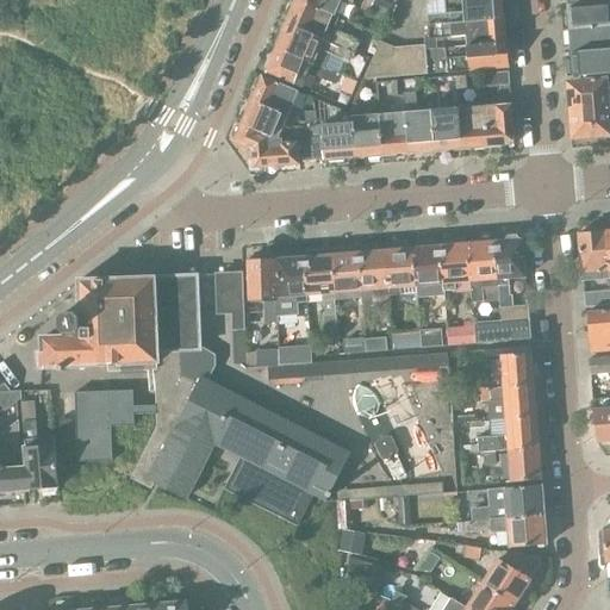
[(334,16),(297,0),(296,2),(292,5),(288,10),(292,14),(287,25),(354,53),(359,42),(332,31),(338,18),(335,16),(334,16)]
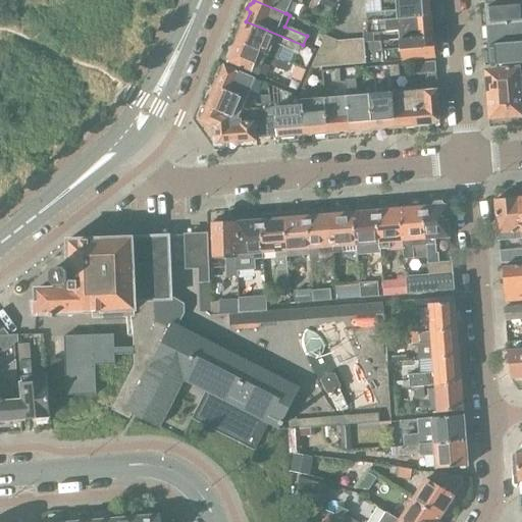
[(254,0),(285,13),(286,13),(292,0),(295,0),(311,6),(313,0),(254,0)]
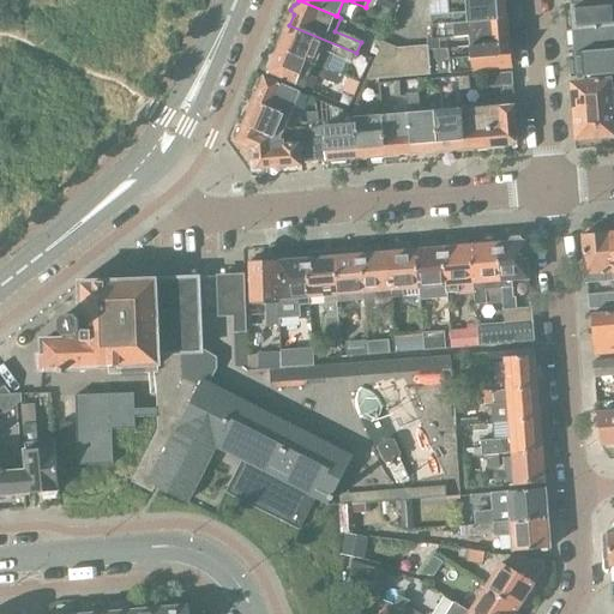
[(392,4),(384,0),(377,0),(372,11),(392,19),(398,6),(392,4)]
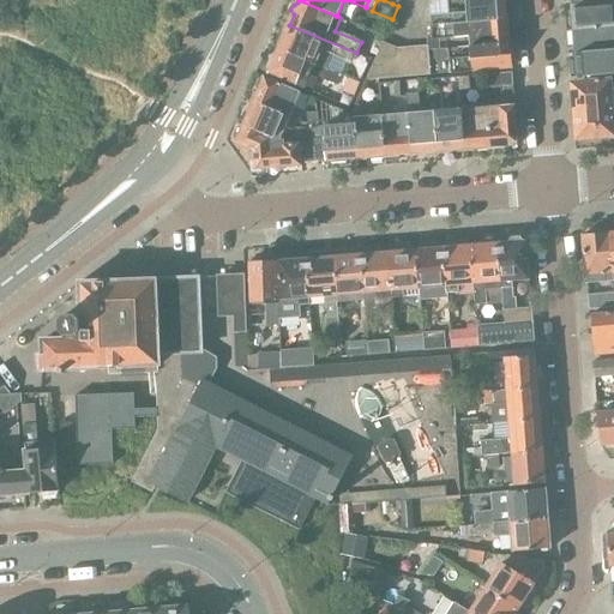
[(505,0),(465,0),(468,16),(453,17),(439,18),(440,28),(507,22),(505,0)]
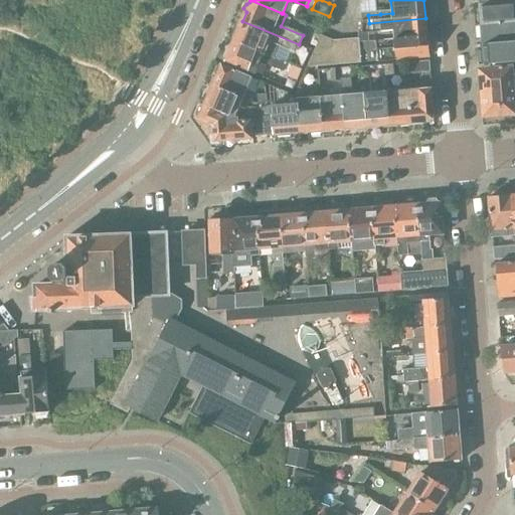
[(482,23),(483,25),(514,22),(514,2),(481,5),(482,12),(479,14),(480,21),(482,23)]
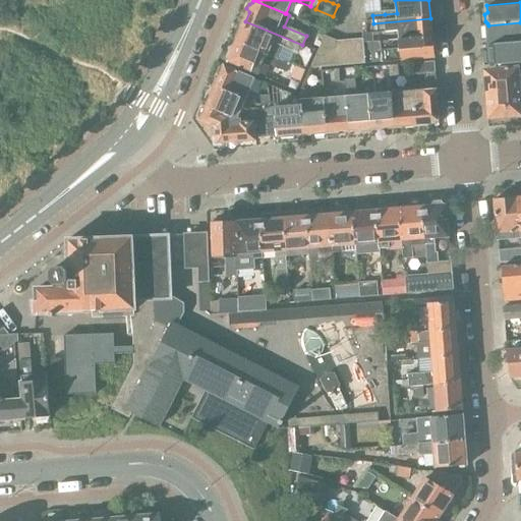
[(362,33),(386,31),(398,29),(399,40),(432,37),(430,18),(373,23),(362,24),(362,33)]
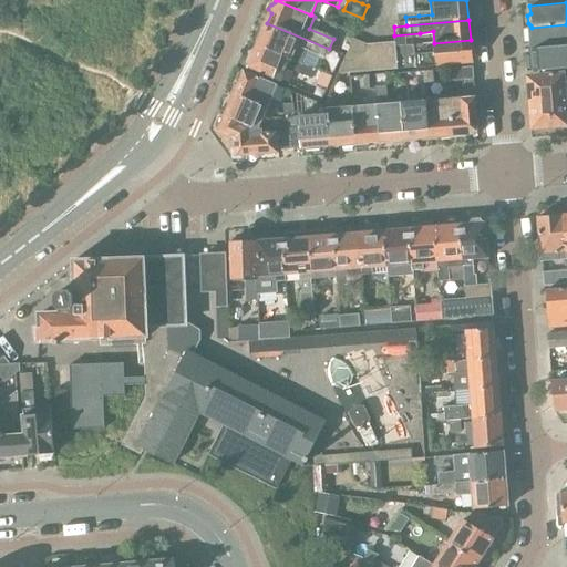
[(326,57),(329,49),(267,23),(264,31),(259,32),(256,39),(258,43),(258,44),(303,63),(309,50),(326,57)]
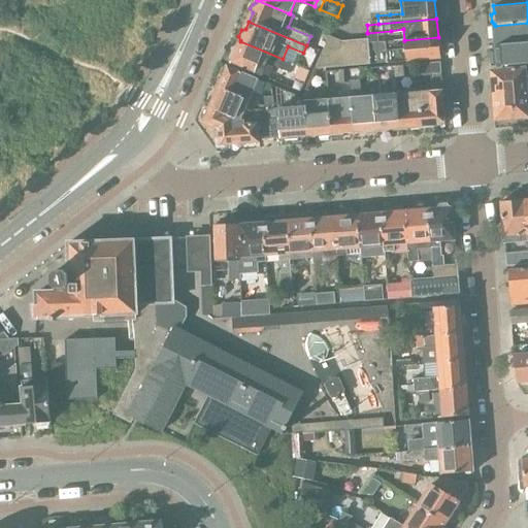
[(496,38),(496,45),(527,42),(527,23),(495,26),(495,28),(492,30),(493,37),(496,38)]
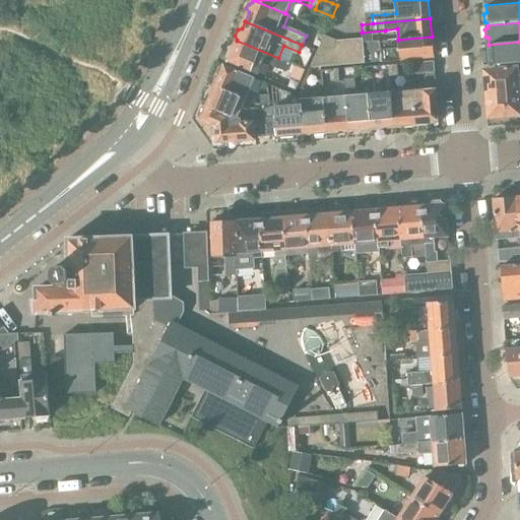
[(324,37),(311,67),(338,65),(336,42),(324,37)]
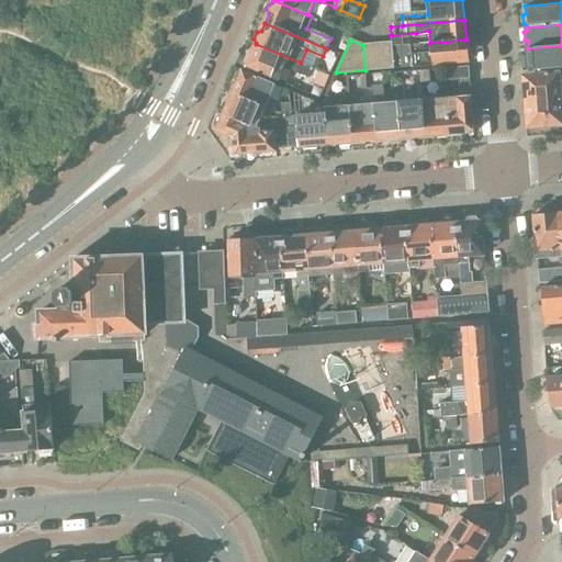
[(468,63),(467,40),(430,43),(430,53),(411,54),(411,57),(400,57),(401,68),(468,63)]
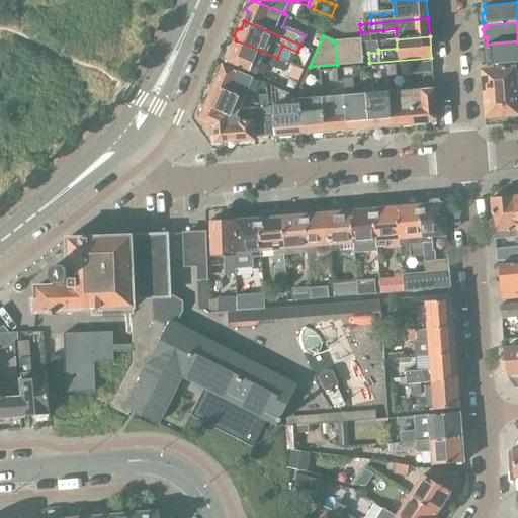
[(349,64),(363,63),(361,38),(347,40),(349,64)]
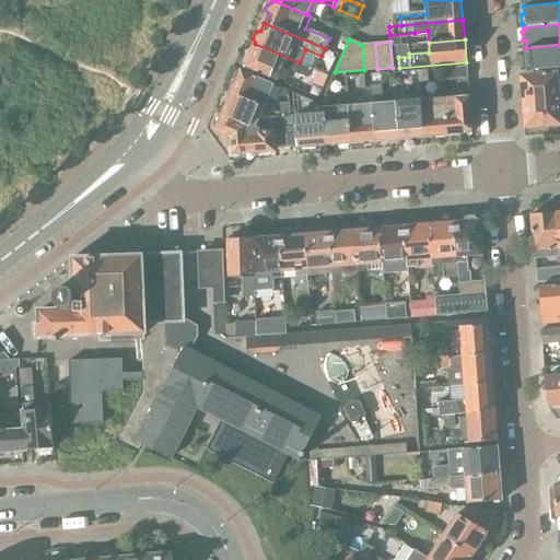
[(324,88),(329,74),(300,62),(255,44),(251,54),(246,54),(244,61),(246,65),(245,67),(278,81),(284,67),(308,77),(311,73),(316,76),(313,83),(324,88)]
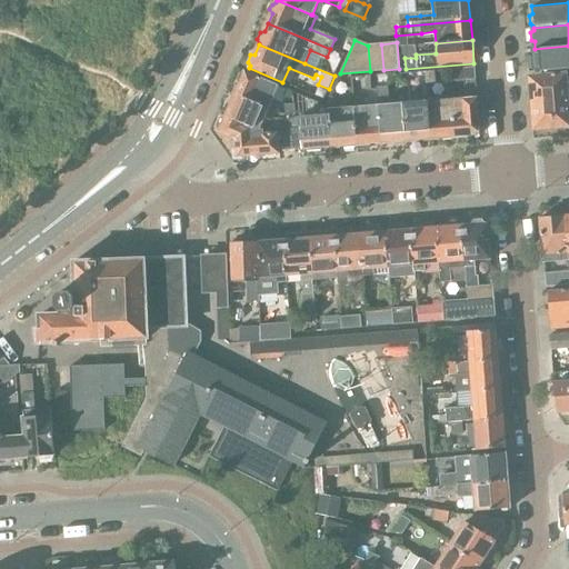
[(381,45),(368,46),(370,71),(383,70),(381,45)]
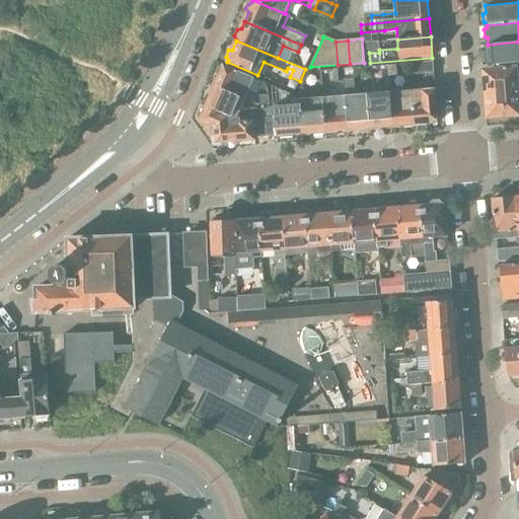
[(518,42),(488,45),(489,52),(486,54),(487,61),(490,63),(490,65),(518,62),(518,42)]
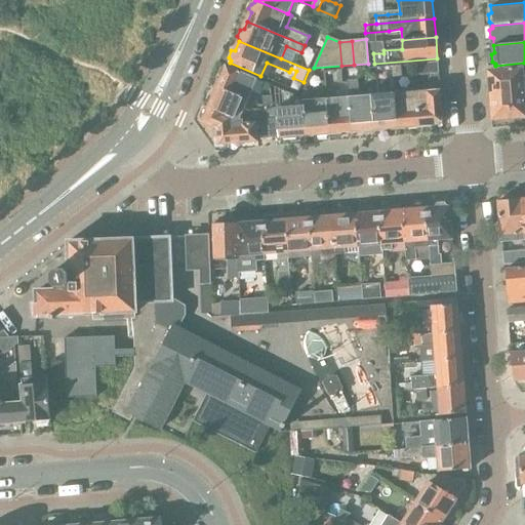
[(438,74),(438,63),(413,65),(414,75),(438,74)]
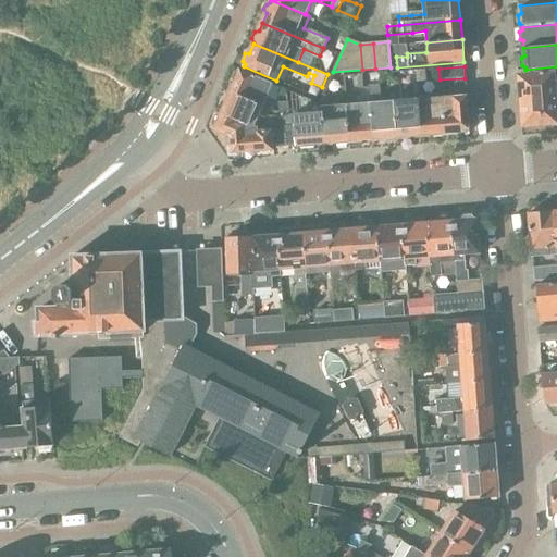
[(234,82),(230,91),(262,106),(272,83),(239,70),(238,73),(235,73),(233,79),(234,82)]
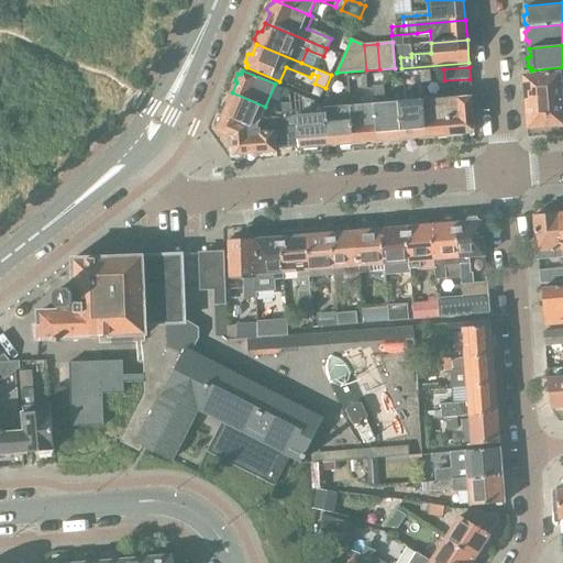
[(430,70),(420,70),(421,85),(431,84),(430,70)]
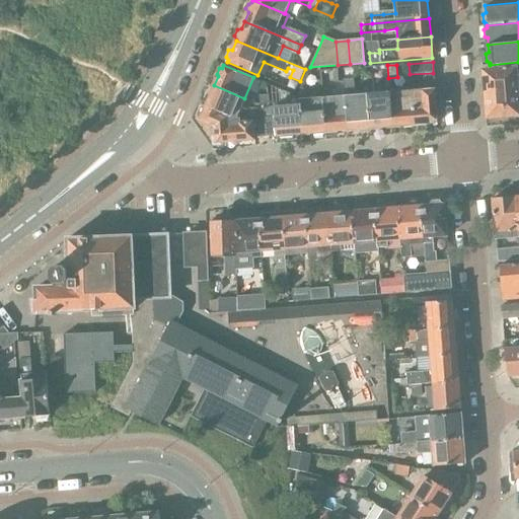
[(482,70),(484,94),(518,91),(516,67),(482,70)]
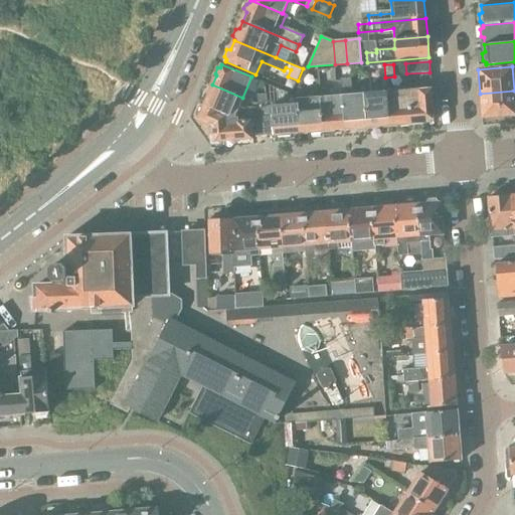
[(349,67),(340,68),(341,81),(350,80),(349,67)]
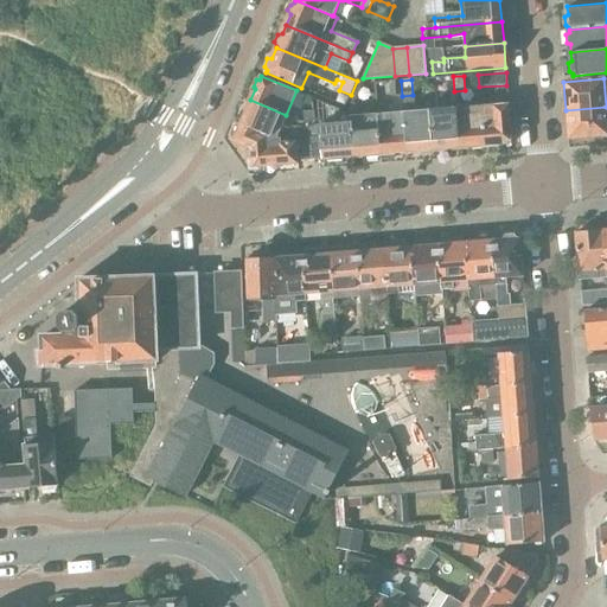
[(402,96),(401,81),(390,82),(391,96),(402,96)]
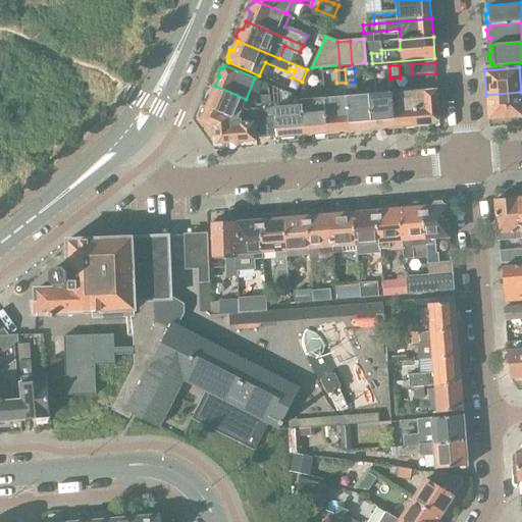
[(207,105),(207,107),(238,119),(246,99),(215,86),(211,97),(208,98),(206,103),(207,105)]
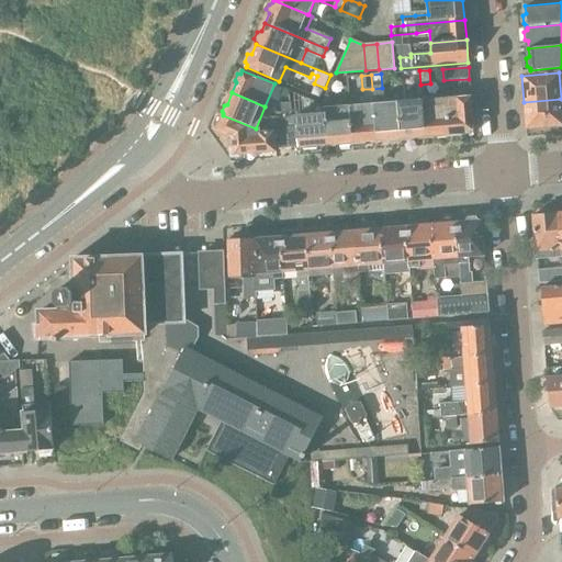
[(446,98),(449,135),(452,135),(452,137),(461,137),(461,134),(473,133),(471,96),(446,98)]
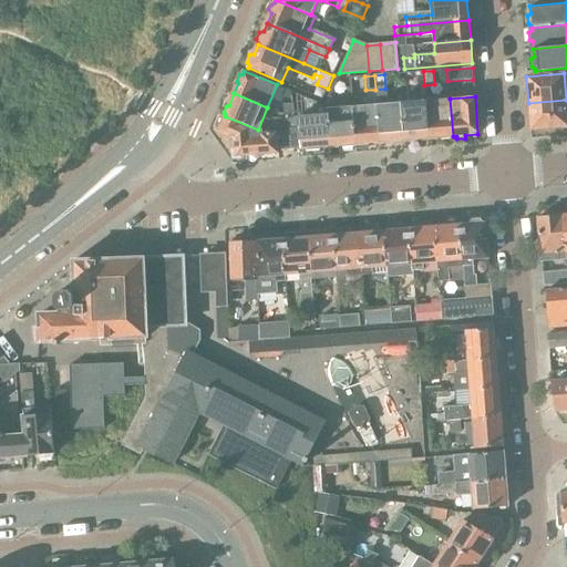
[(426,101),(429,138),(440,137),(441,140),(451,138),(451,136),(453,136),(450,99),(426,101)]
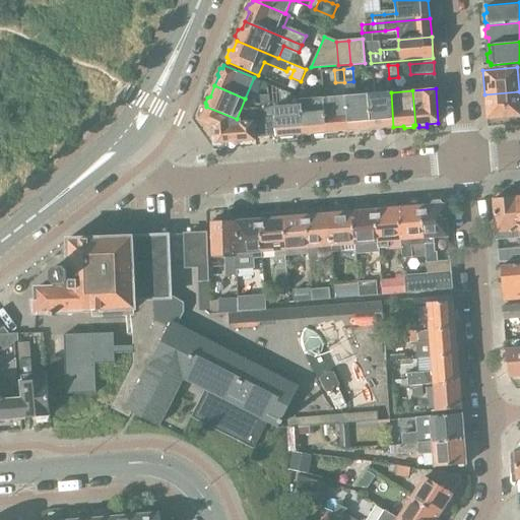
[(519,116),(519,104),(519,91),(484,94),(486,119),(508,117),(510,119),(516,119),(518,117),(519,116)]
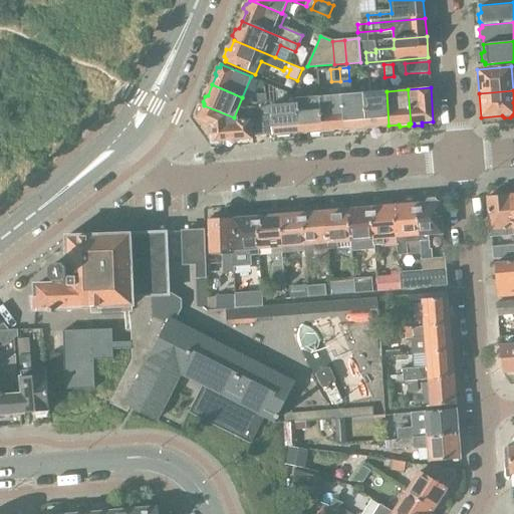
[(364,93),(366,126),(369,126),(369,130),(378,127),(378,126),(389,125),(387,91),(364,93)]
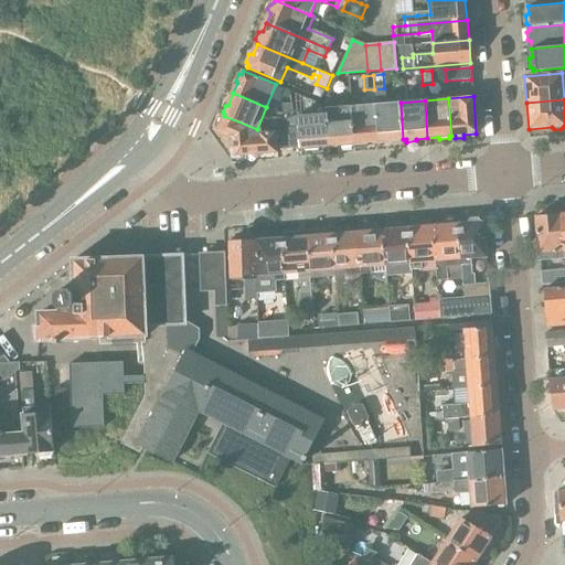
[(292,113),(292,112),(292,103),(281,104),(283,114),(292,113)]
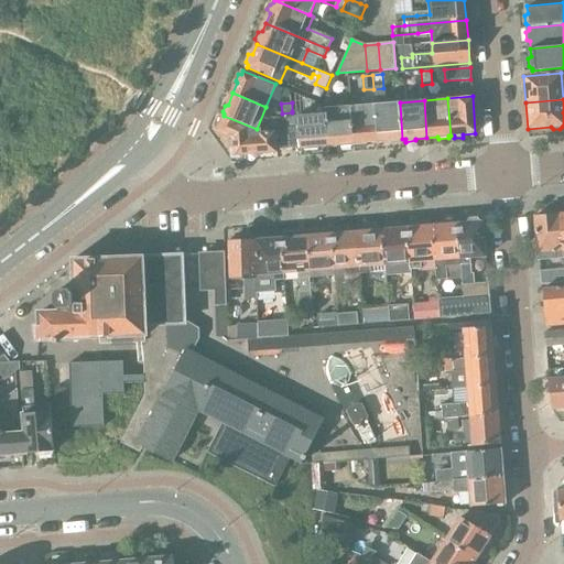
[(375,105),(378,141),(390,140),(392,142),(398,142),(400,140),(402,139),(400,102),(375,105)]
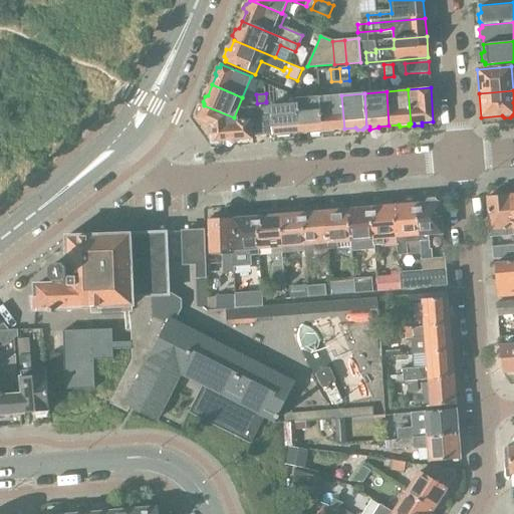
[(320,96),(322,131),(325,131),(325,133),(334,132),(334,130),(344,129),(341,95),(320,96)]
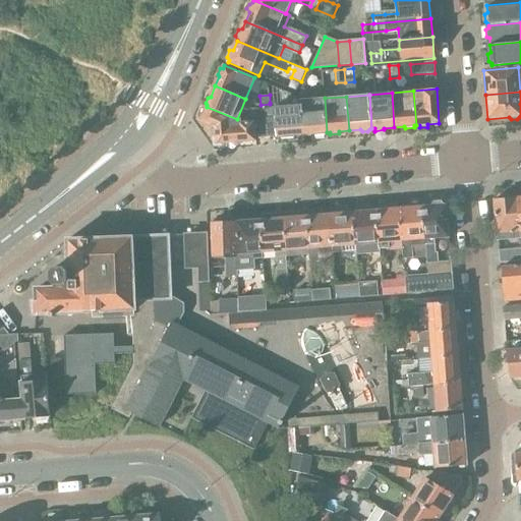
[(302,100),(302,106),(305,134),(314,133),(315,135),(325,135),(324,132),(327,132),(325,98),(302,100)]
